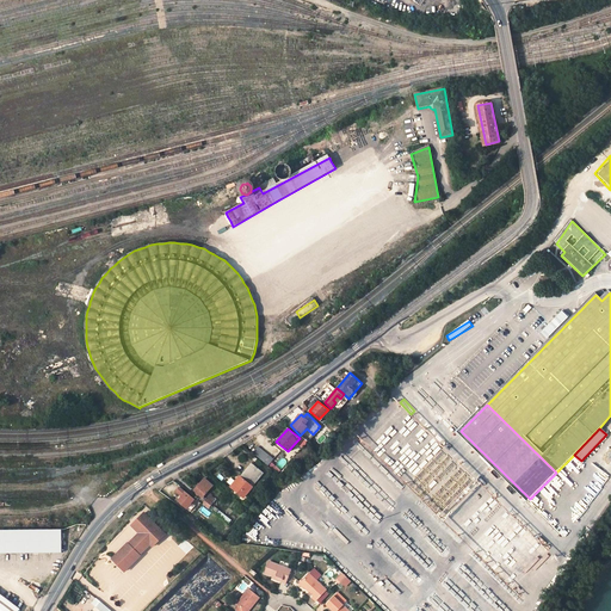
[(267,464),(272,458),(258,448),(253,454),(267,464)]
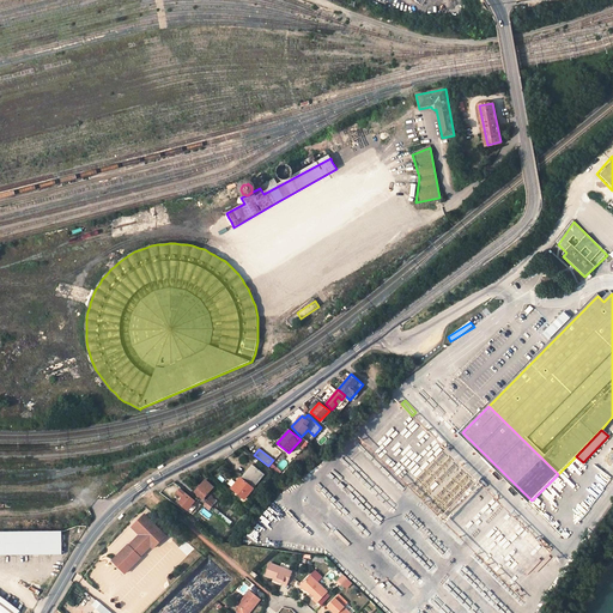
[(232,490),(244,499),(265,475),(252,466),(232,490)]
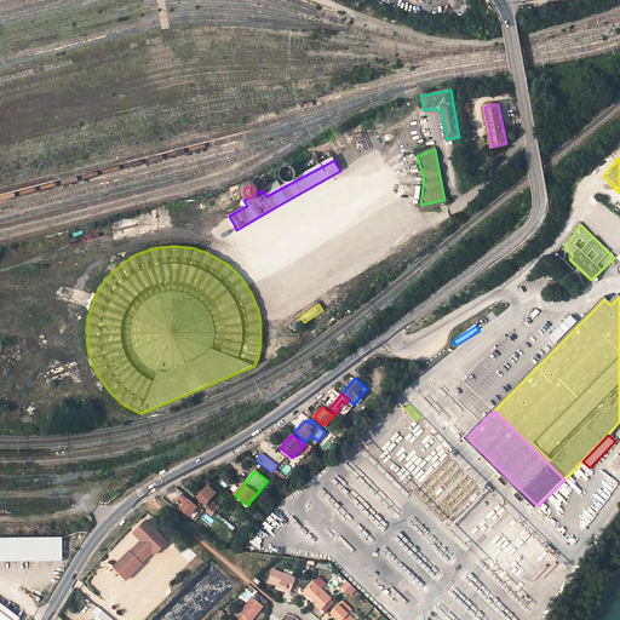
[(196,498),(205,504),(216,492),(207,486),(196,498)]
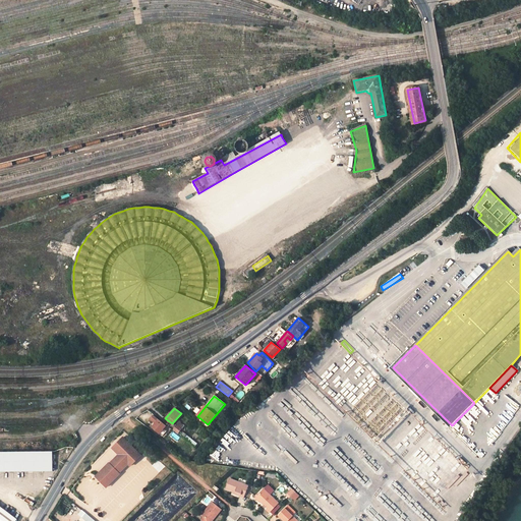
[(166,426),(152,416),(149,420),(155,424),(151,428),(159,435),(163,429),(164,430),(166,426)]
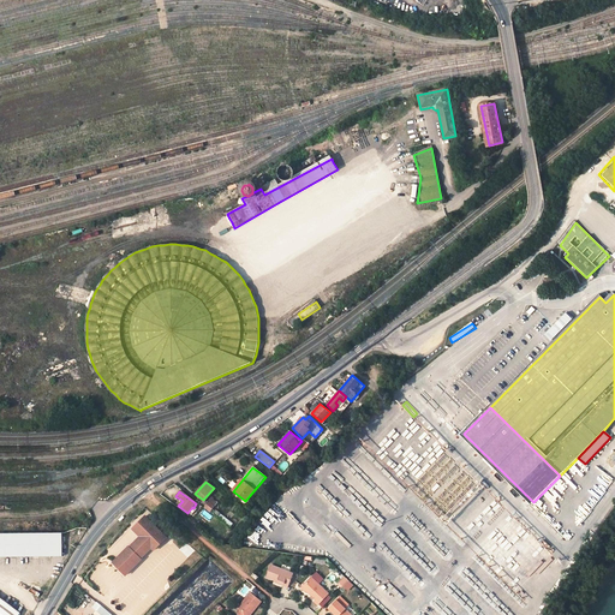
[(215,506),(213,505),(209,502),(203,509),(210,513),(215,506)]
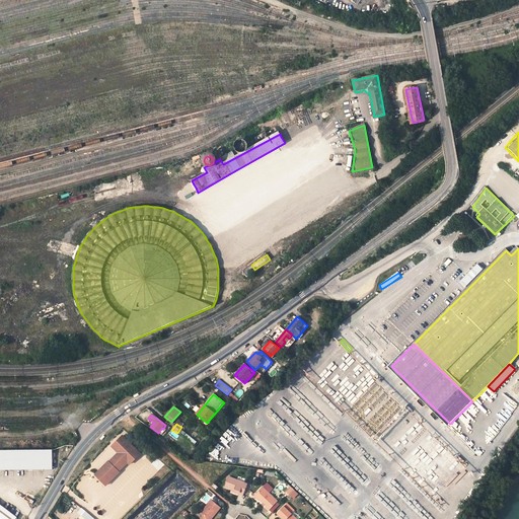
[(330,433),(332,430),(326,424),(324,427),(330,433)]
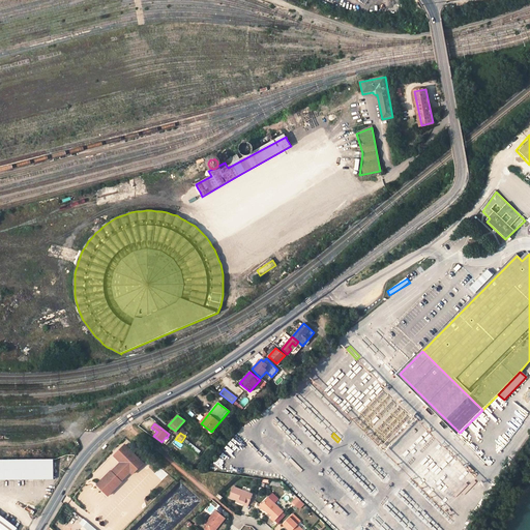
[(496,448),(501,453),(507,448),(502,442),(496,448)]
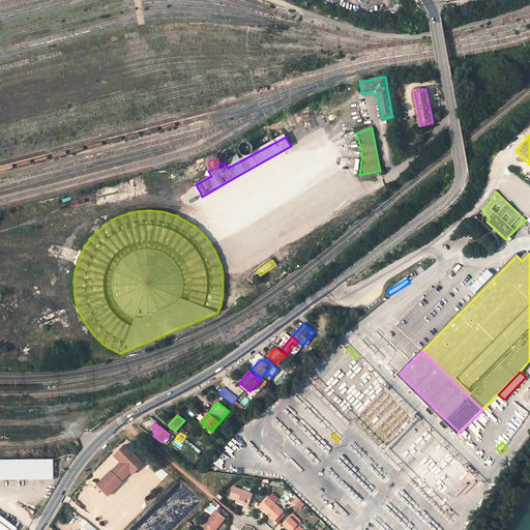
[(188,446),(199,453),(201,451),(190,443),(188,446)]
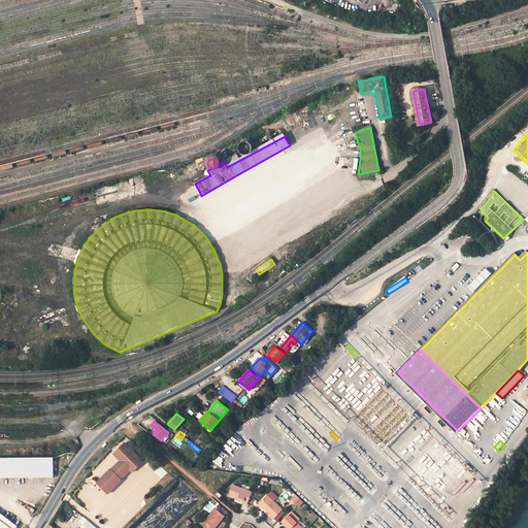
[(142,461),(123,443),(112,455),(120,461),(110,470),(97,484),(108,494),(121,481),(121,480),(129,470),(132,472),(142,461)]
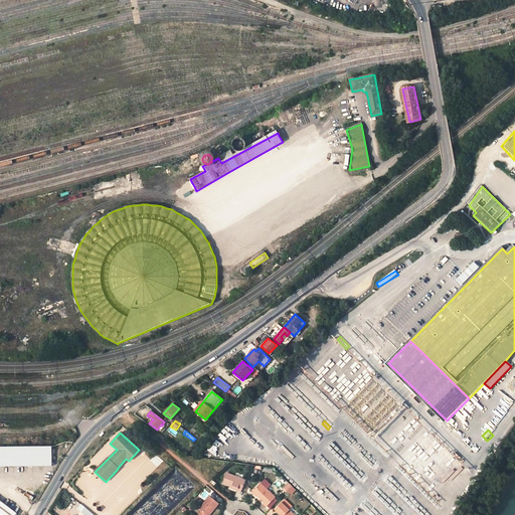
[(414,466),(412,469),(395,454),(392,458),(411,475),(417,468),(414,466)]
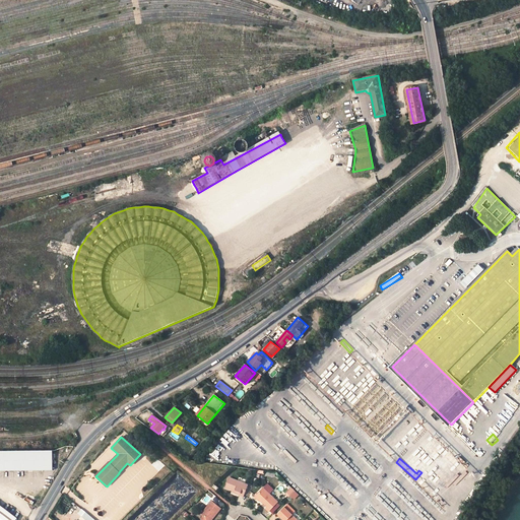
[(423,488),(426,483),(419,476),(415,480),(423,488)]
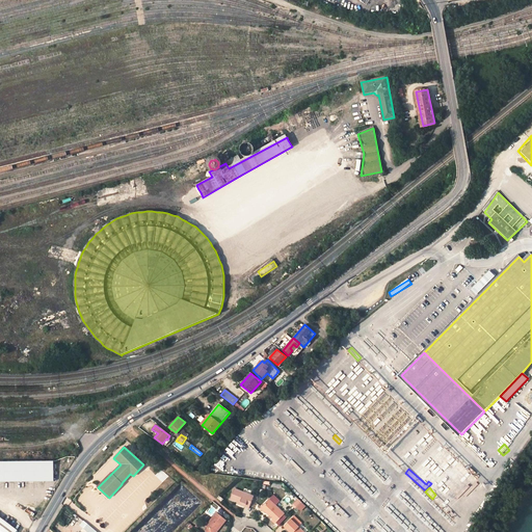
[(255,497),(236,488),(232,499),(239,502),(246,505),(245,506),(249,508),(255,497)]
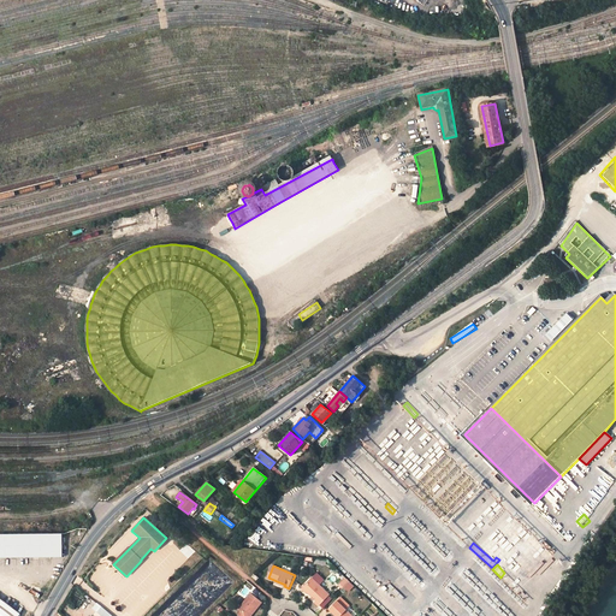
[(313,578),(303,588),(317,602),(315,603),(319,606),(330,594),(313,578)]
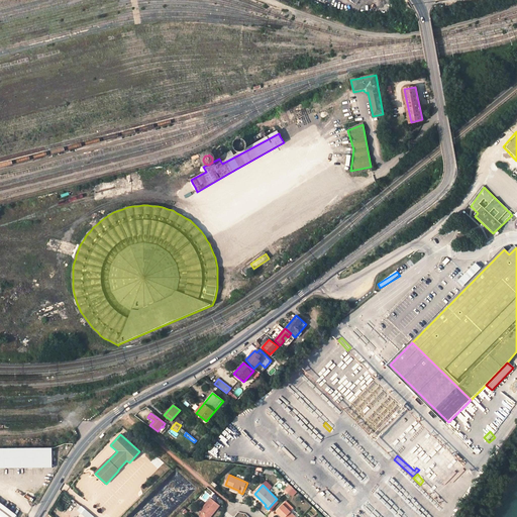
[(284,490),(292,498),(297,492),(289,485),(284,490)]
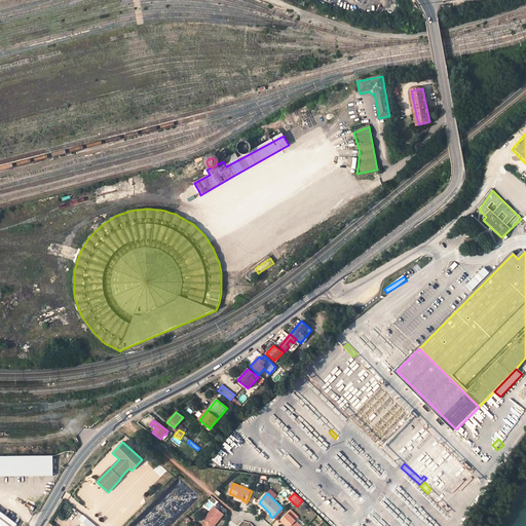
[(439,503),(447,512),(450,508),(442,499),(439,503)]
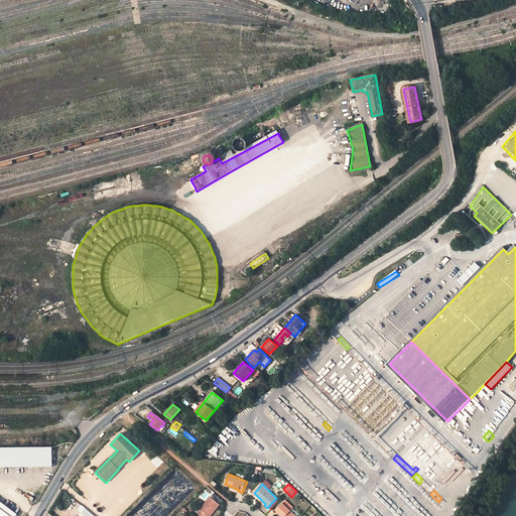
[(220,505),(211,497),(201,510),(203,512),(201,515),(202,515),(208,515),(213,509),(215,511),(220,505)]
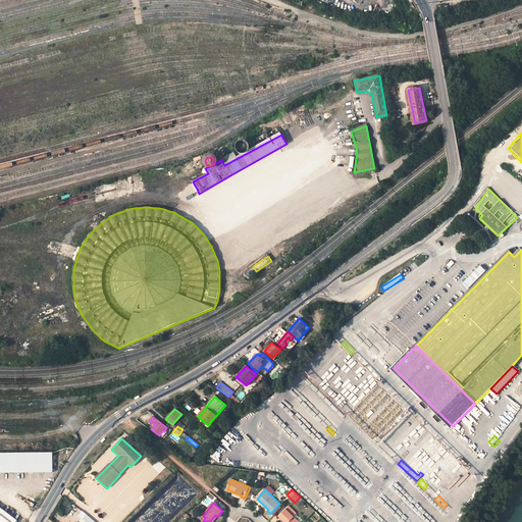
[(0,521),(15,521),(18,519),(0,505),(0,521)]
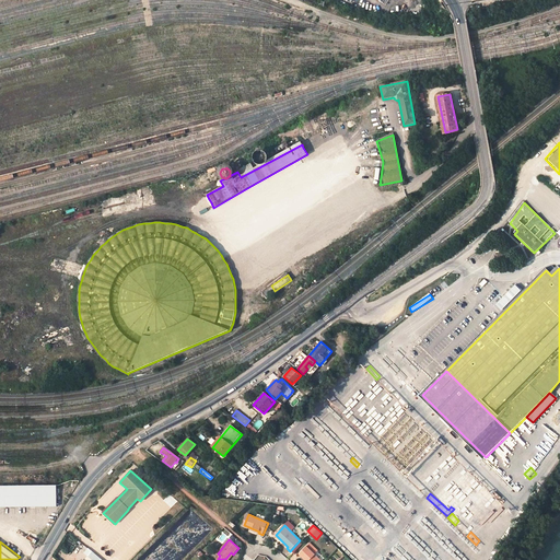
[(319,559),(306,547),(300,553),(305,559),(319,559)]
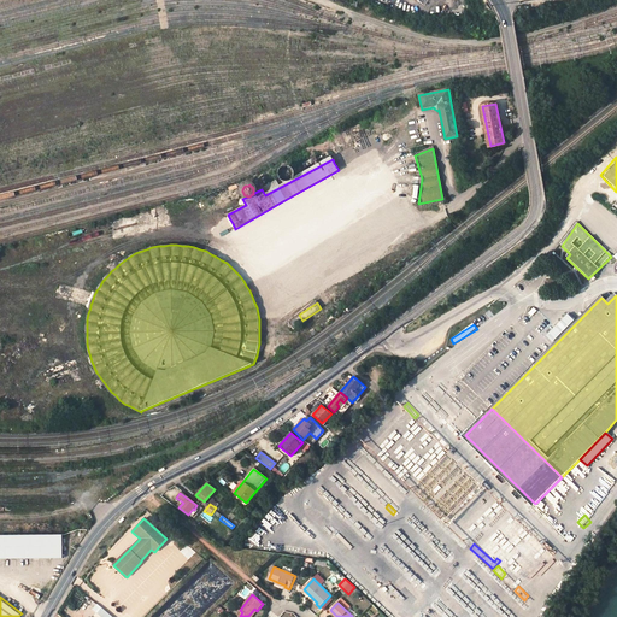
[(100,616),(112,616),(97,604),(92,610),(100,616)]
